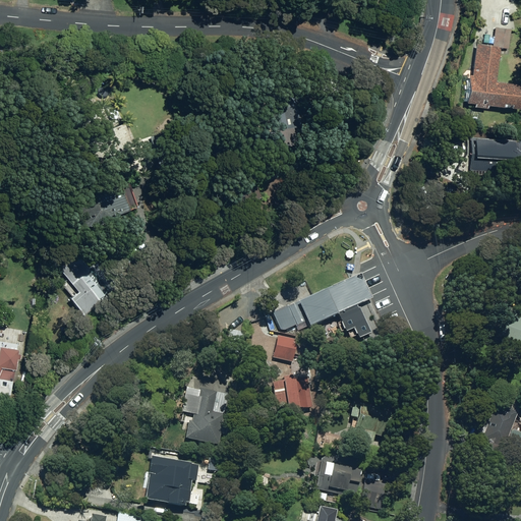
[(488,106),(520,110),(520,84),(498,82),(502,48),(511,49),(513,30),(497,26),(495,46),(477,44),(474,76),(471,75),(468,104),(476,105),(476,108),(488,109),(488,106)]
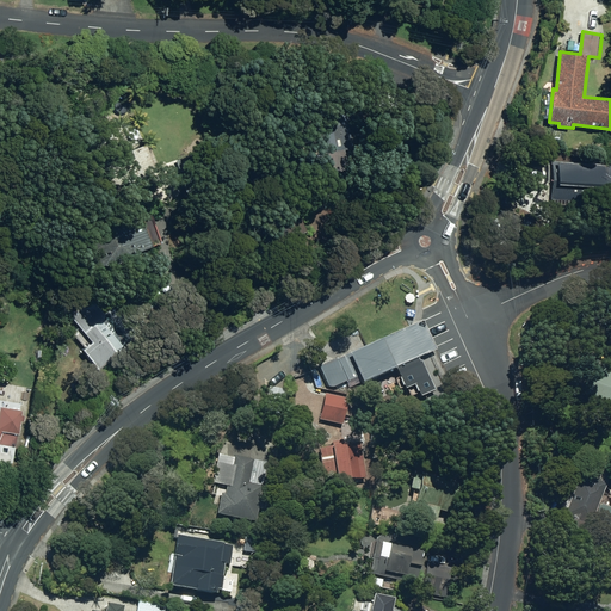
[(306,178),(346,170),(343,152),(353,149),(350,131),(327,135),(331,153),(302,159),(306,178)]
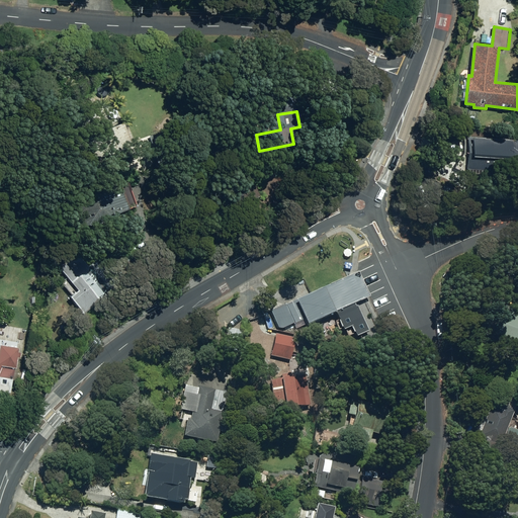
[(466,171),(488,172),(488,167),(517,168),(517,136),(466,133),(464,166),(466,166),(466,171)]
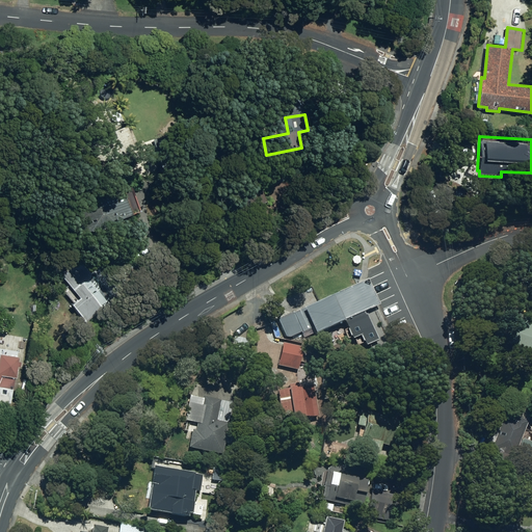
[(74,211),(83,235),(131,215),(121,191),(74,211)]
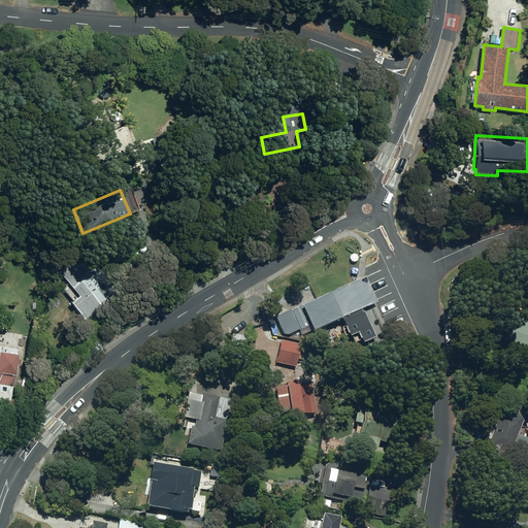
[(71,304),(85,321),(127,285),(106,260),(91,272),(79,258),(60,273),(79,298),(71,304)]
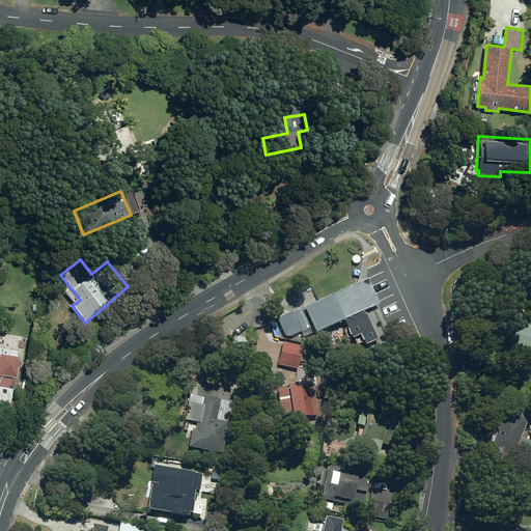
[(365,280),(329,297),(340,322),(375,306),(365,280)]
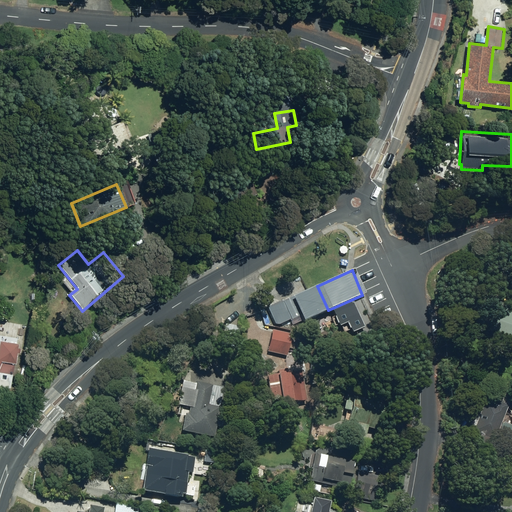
[(306,291),(266,309),(273,326),(276,326),(288,321),(298,318),(300,323),(328,310),(317,286),(306,291)]
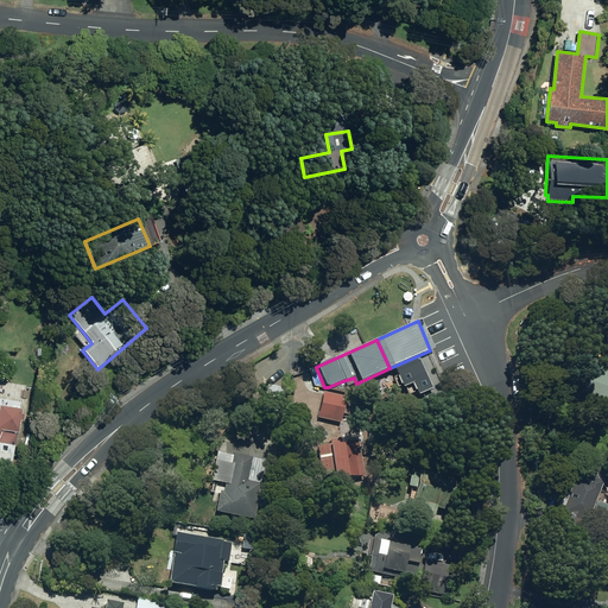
[(318,418),(340,423),(346,396),(324,391),(318,418)]
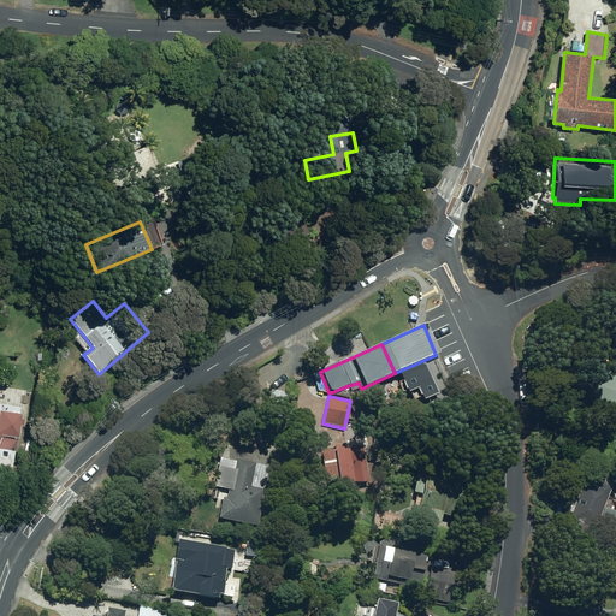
[(21,420),(22,415),(0,412),(0,466),(12,469),(19,426),(23,426),(24,420),(21,420)]
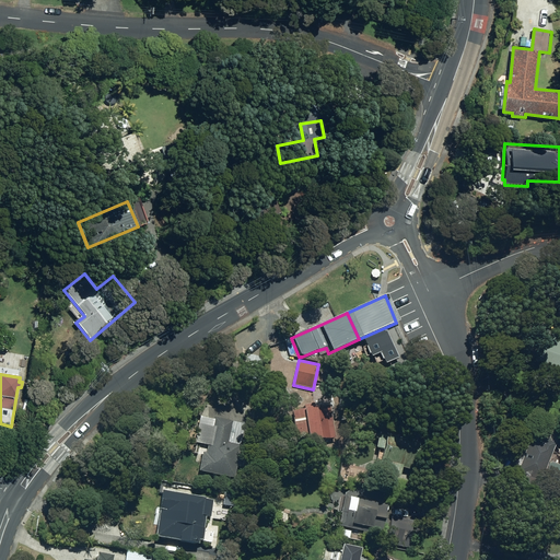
[(293,408),(298,441),(335,438),(331,404),(293,408)]
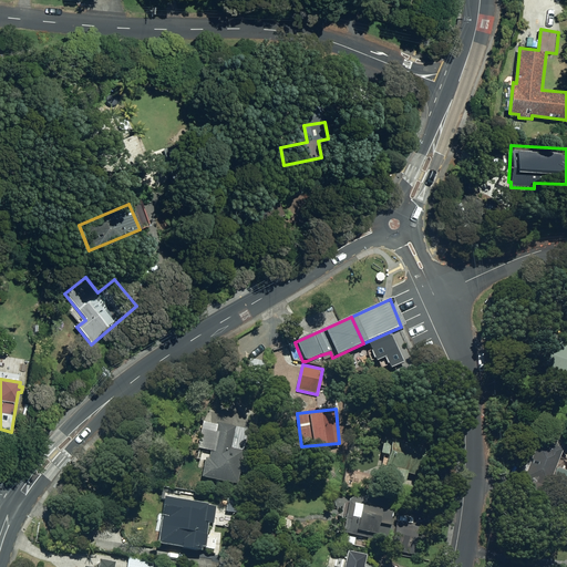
[(200,476),(236,484),(239,472),(246,473),(249,455),(243,454),(248,429),(216,422),(215,431),(202,429),(197,447),(199,449),(197,459),(205,460),(200,476)]
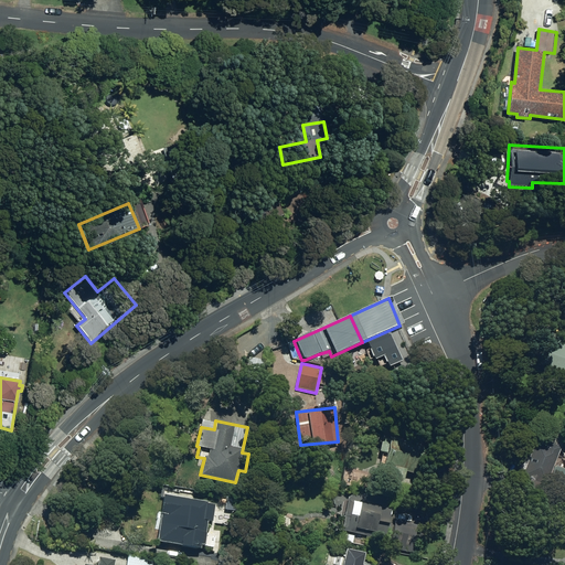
[(380,481),(402,487),(405,472),(417,475),(424,448),(382,438),(379,451),(386,454),(380,481)]
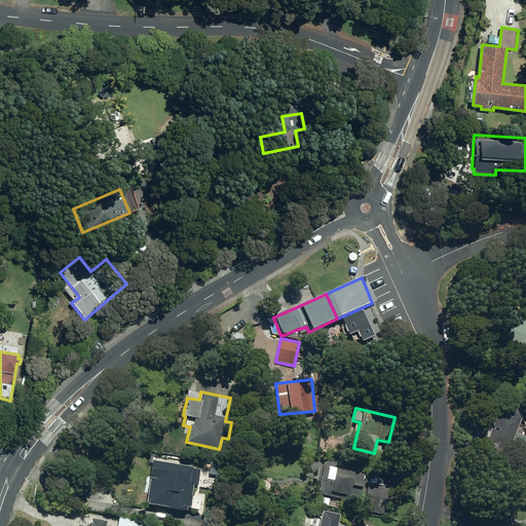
[(503,461),(525,470),(525,467),(525,435),(517,431),(522,416),(509,410),(506,414),(499,411),(496,420),(491,419),(483,442),(508,451),(503,461)]
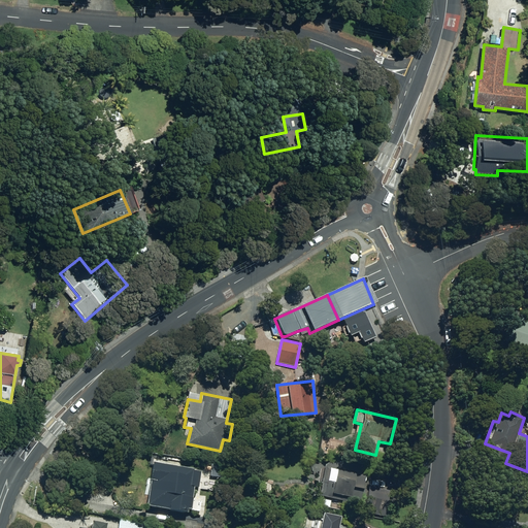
[(168,510),(187,514),(188,509),(191,509),(194,487),(199,488),(201,469),(182,466),(184,457),(161,454),(160,463),(154,462),(146,505),(168,508),(168,510)]
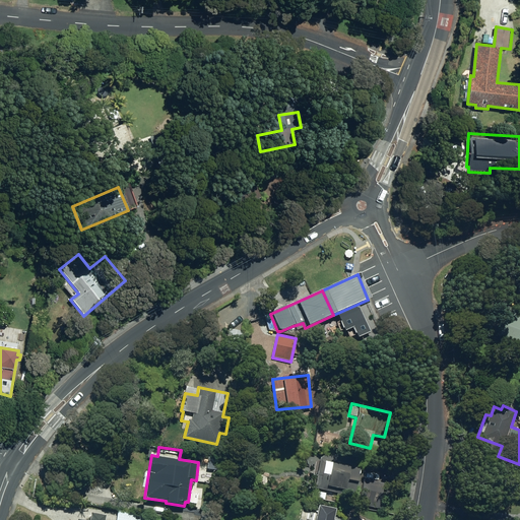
[(320,489),(336,493),(337,489),(343,491),(346,479),(358,482),(360,471),(331,464),(329,475),(324,474),(320,489)]
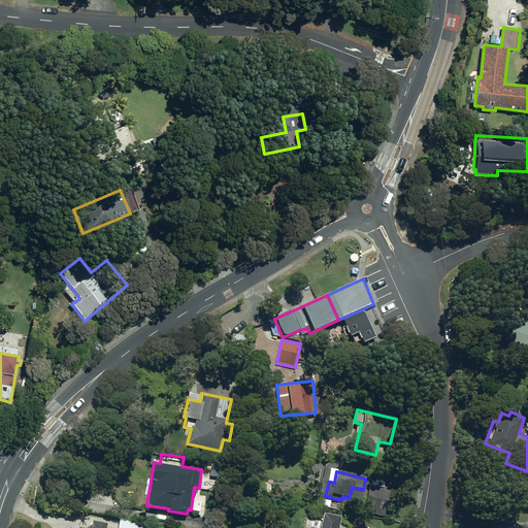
[(366,513),(382,516),(387,490),(372,488),(366,513)]
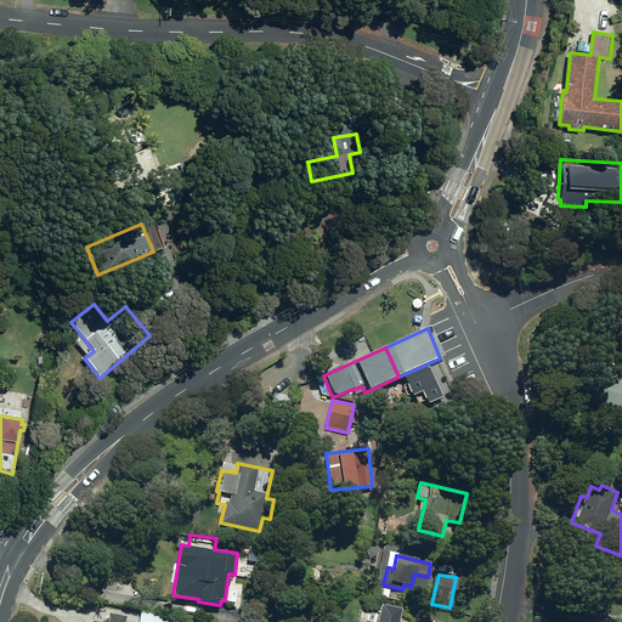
[(399,621),(402,609),(382,604),(377,621),(360,621),(358,621),(357,621),(399,621)]
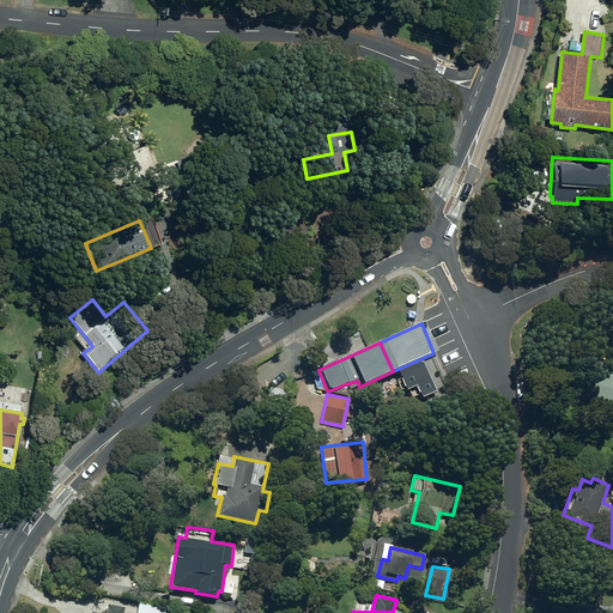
[(171,612),(173,607),(138,601),(135,612),(123,612),(125,608),(108,605),(105,612),(95,612),(91,612),(90,612),(171,612)]
